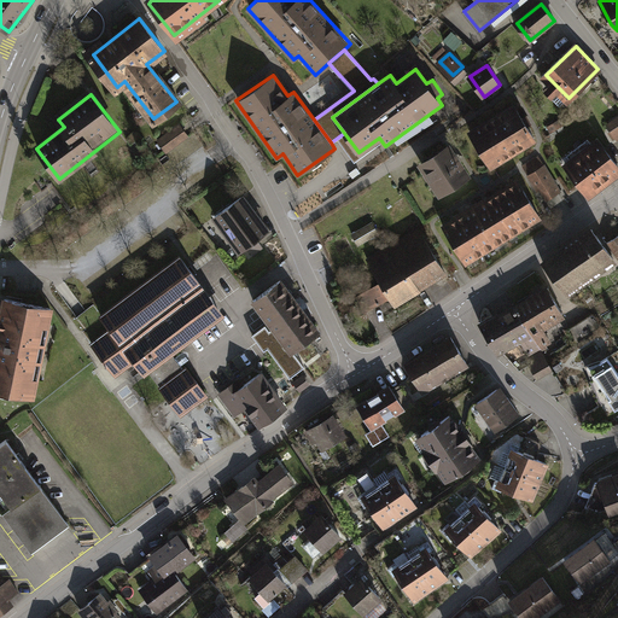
[(517,106),(474,132),(494,163),(535,138),(517,106)]
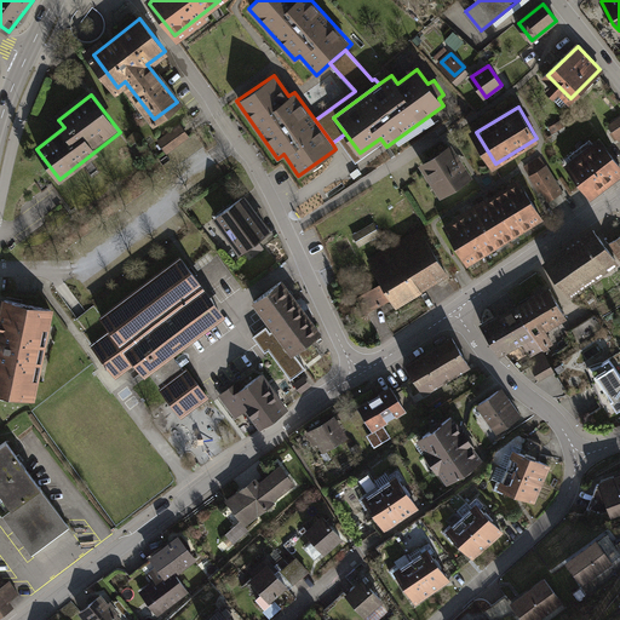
[(168,153),(191,136),(184,125),(161,142),(168,153)]
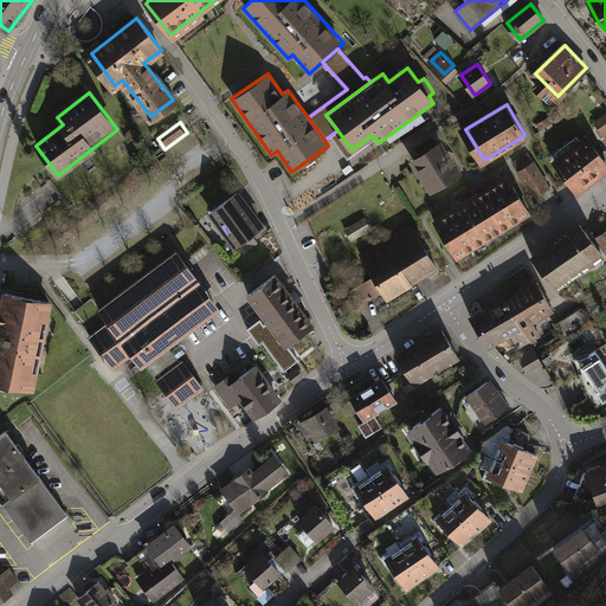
[(605,161),(588,139),(558,161),(580,189),(605,168),(605,161)]
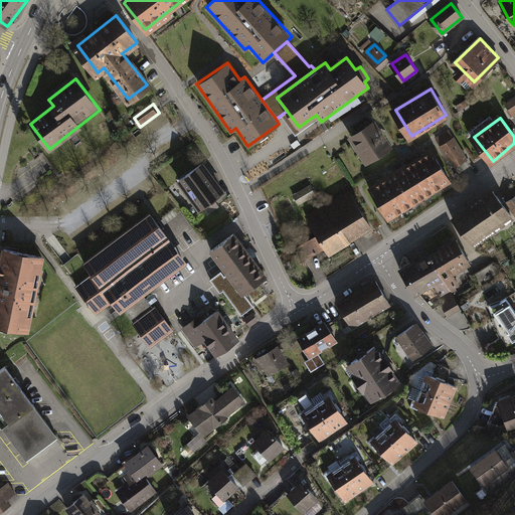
[(375,121),(352,136),(368,160),(390,146),(375,121)]
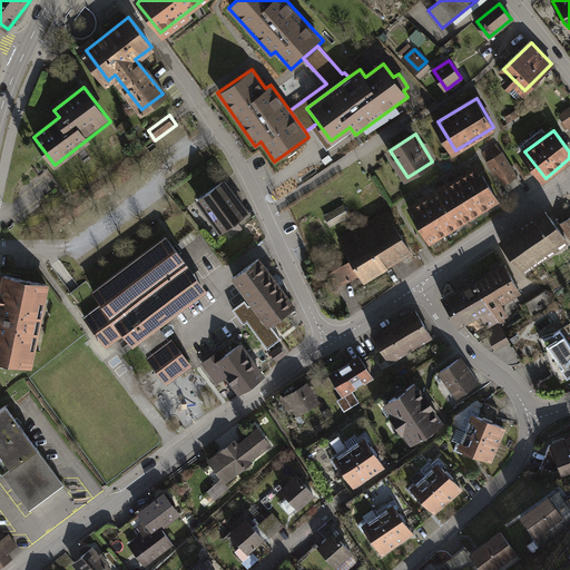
[(517,175),(497,145),(482,154),(494,173),(500,168),(508,182),(517,175)]
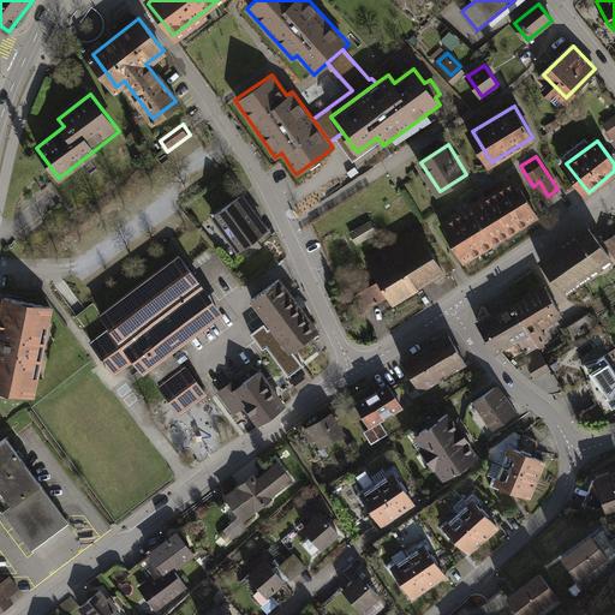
[(445,225),(464,262),(539,221),(520,184),(445,225)]
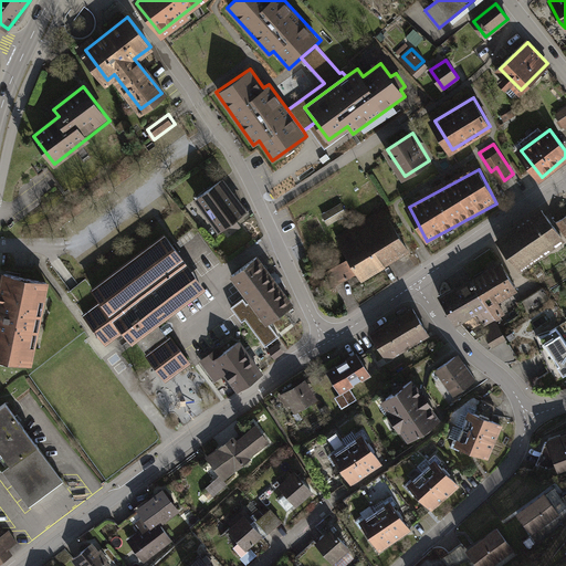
[(220,180),(197,198),(220,230),(226,226),(231,233),(240,227),(234,219),(244,212),(220,180)]
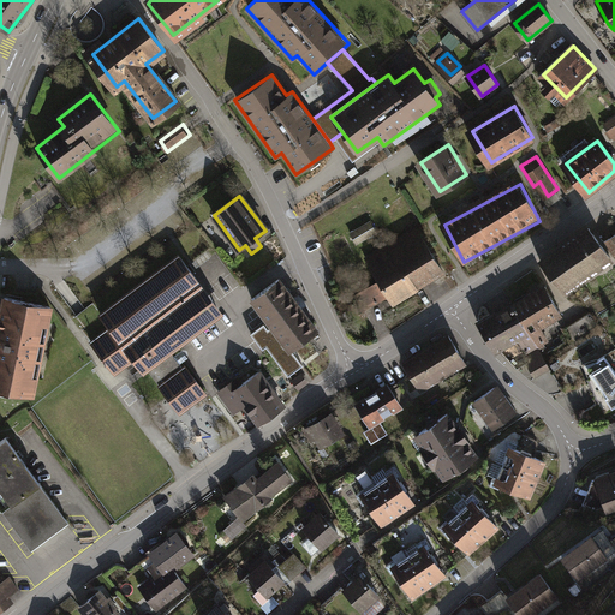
[(589,228),(542,262),(563,292),(610,258),(589,228)]
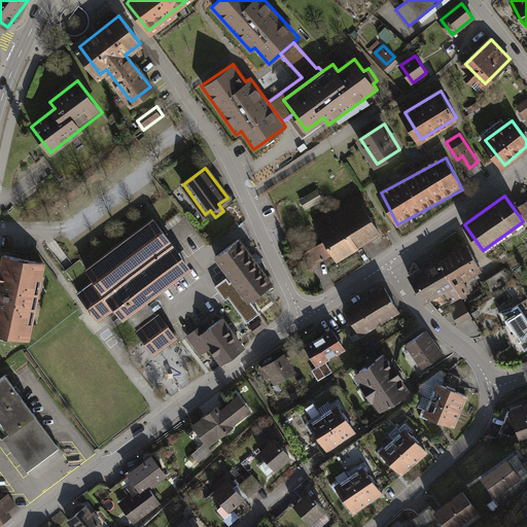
[(325,241),(309,251),(317,266),(334,255),(339,264),(384,237),(360,198),(315,223),(325,241)]
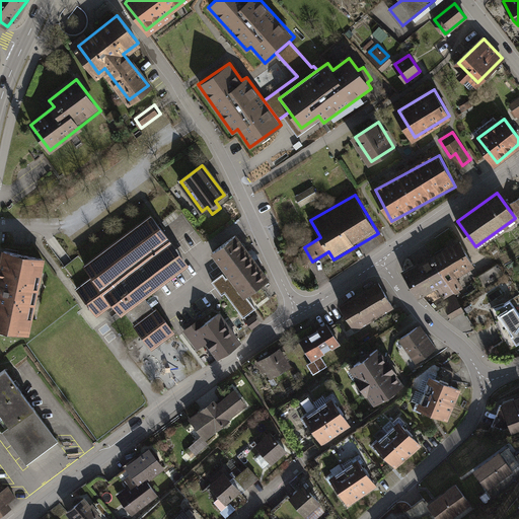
[(518,197),(510,204),(518,217),(518,197)]
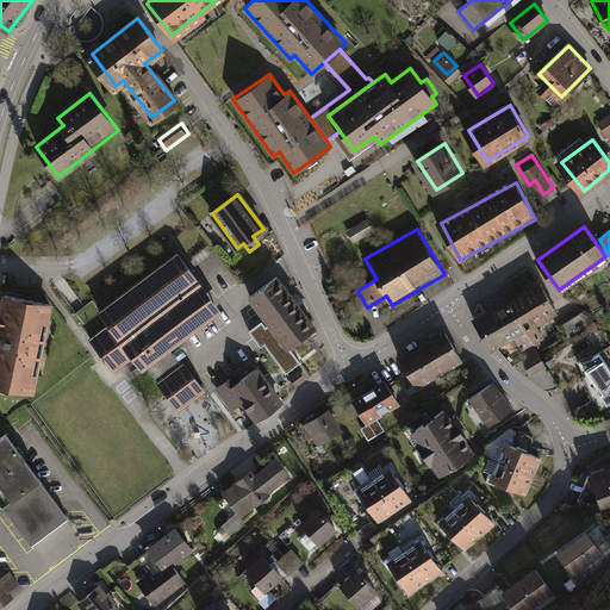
[(145,366),(178,409),(204,390),(185,363),(182,365),(178,360),(180,359),(175,353),(173,354),(169,348),(201,323),(190,306),(207,292),(179,254),(100,312),(110,325),(91,340),(113,371),(132,356),(142,369),(145,366)]
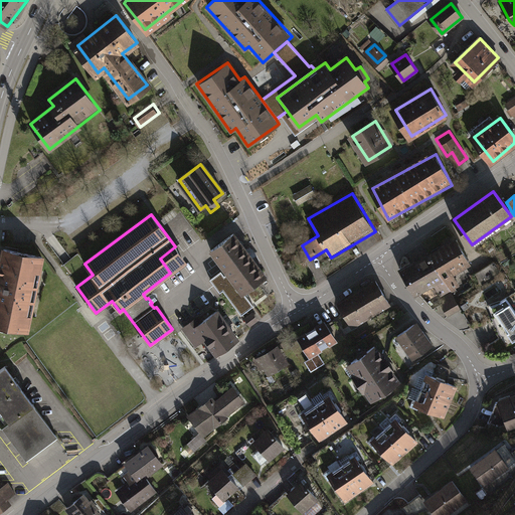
[(233,233),(211,250),(228,273),(224,276),(220,271),(209,279),(219,292),(222,290),(241,315),(253,306),(243,293),(266,277),(233,233)]
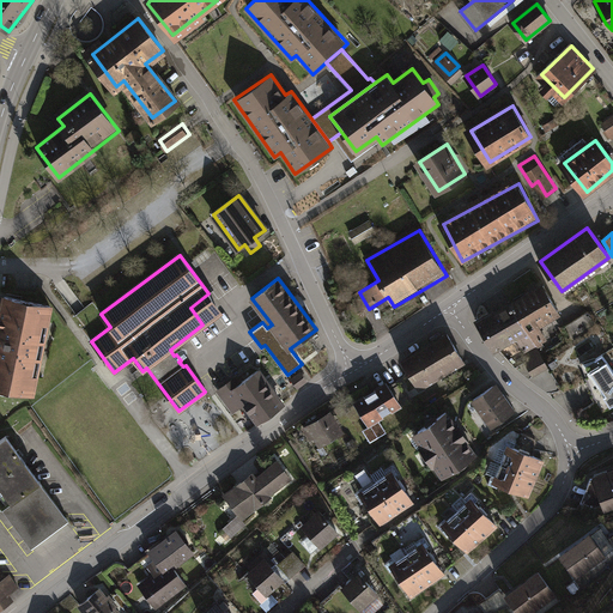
[(511,304),(535,345),(546,339),(538,323),(559,311),(544,285),(511,304)]
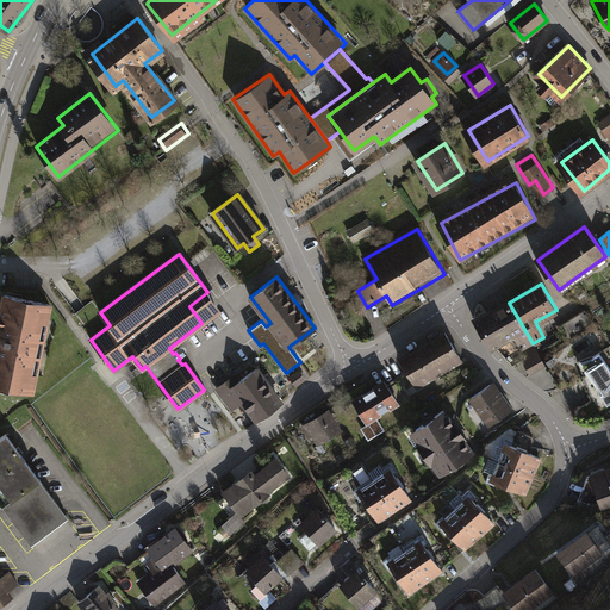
[(221,310),(207,292),(190,306),(201,323),(221,310)]
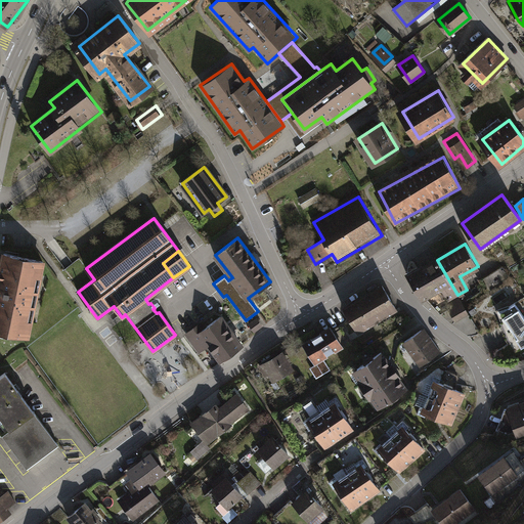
[(1,256),(0,262),(0,333),(29,339),(43,264),(1,256)]
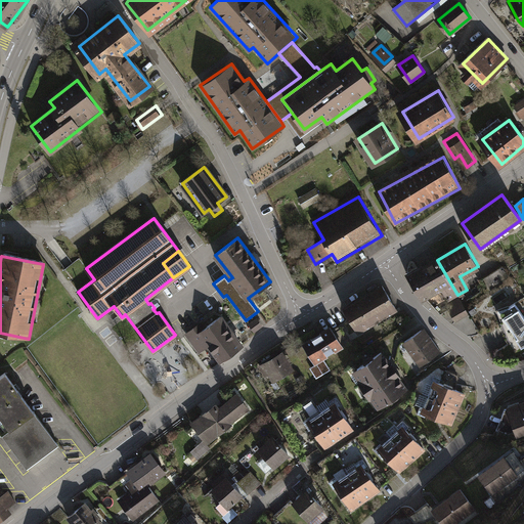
[(459,297),(457,295),(437,260),(408,277),(421,299),(441,288),(449,302),(459,297)]
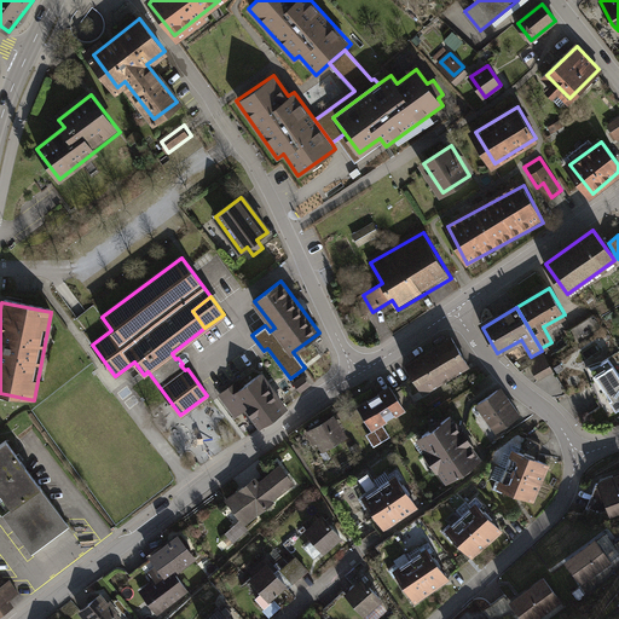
[(451,337),(406,365),(421,391),(467,364),(451,337)]
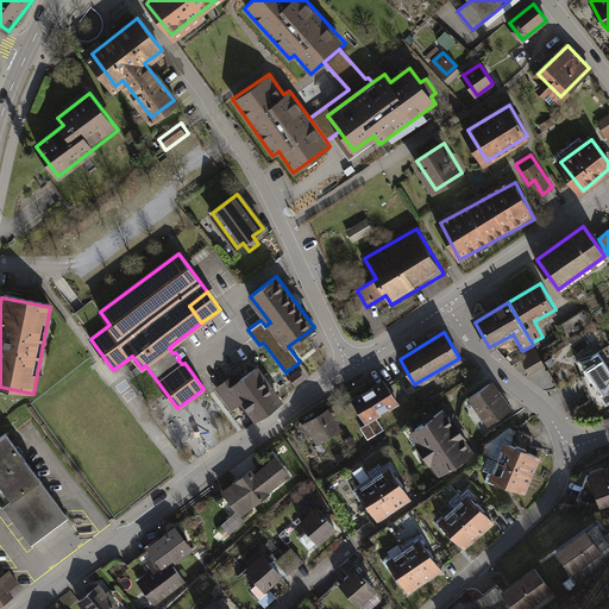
[(608,368),(600,352),(583,363),(602,393),(600,394),(607,405),(608,402),(608,368)]
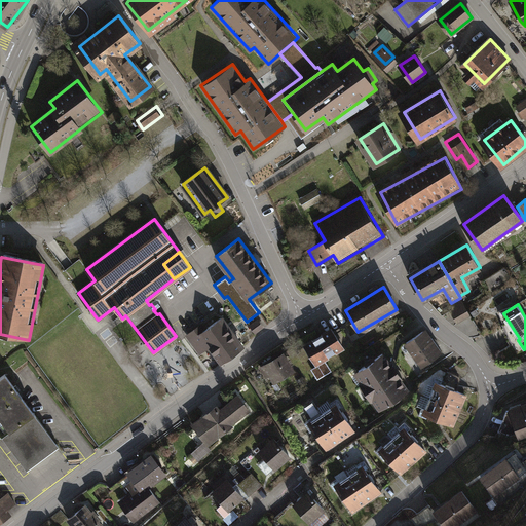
[(197,326),(187,333),(197,347),(203,343),(207,347),(210,345),(222,363),(242,348),(221,317),(202,332),(197,326)]
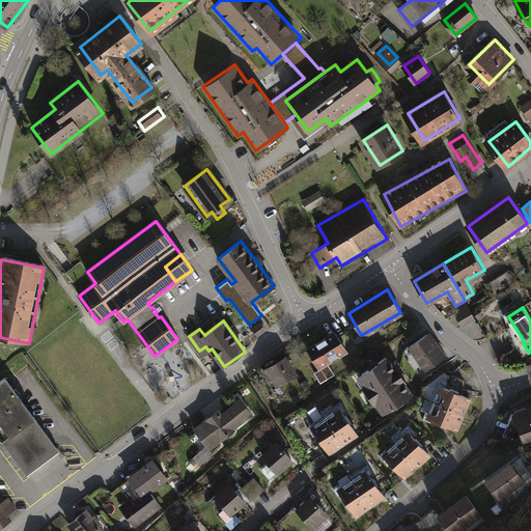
[(263,331),(258,325),(252,329),(257,336),(263,331)]
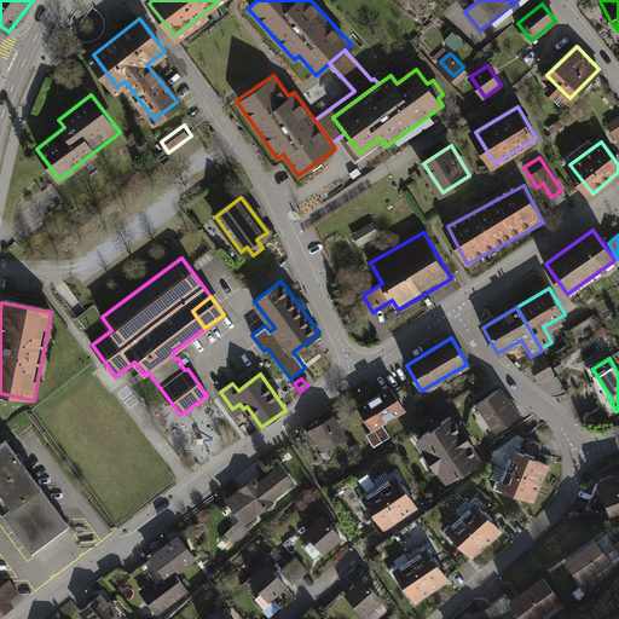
[(391,387),(358,406),(371,428),(404,409),(391,387)]
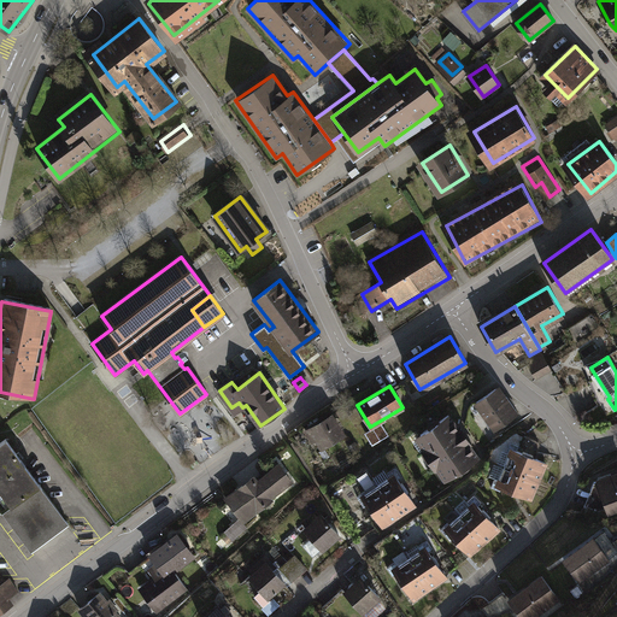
[(516,415),(498,388),(476,404),(494,429),(516,415)]
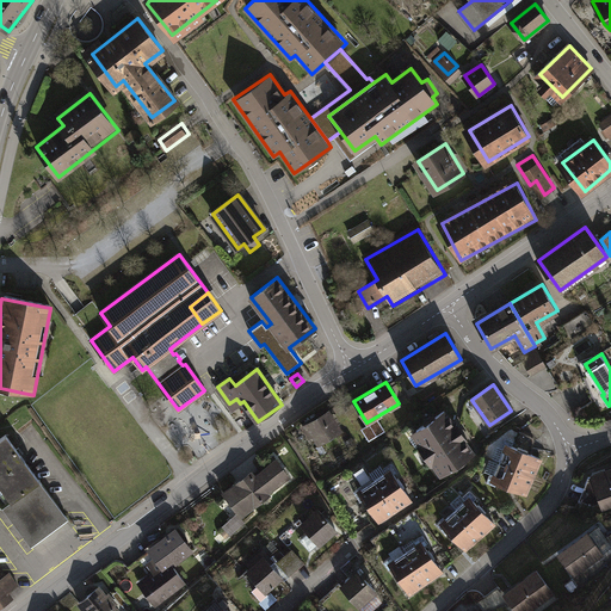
[(456,426),(445,411),(413,433),(442,475),(474,454),(463,437),(456,443),(449,431),(456,426)]
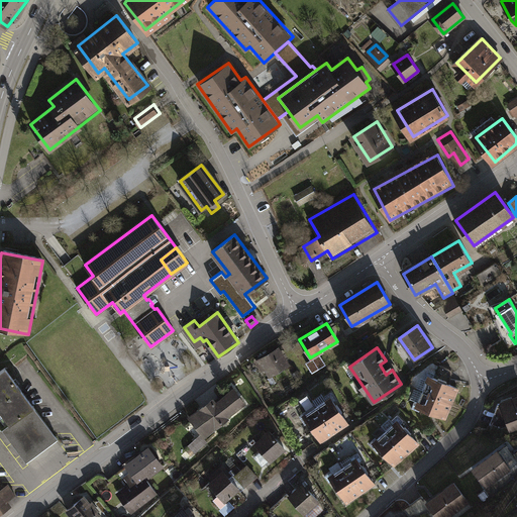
[(278,348),(256,362),(262,369),(265,367),(270,375),(288,364),(278,348)]
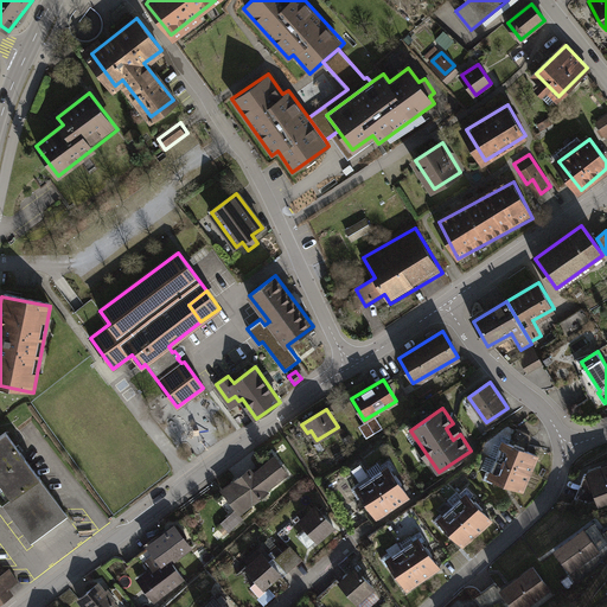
[(383,428),(376,416),(359,426),(366,438),(383,428)]
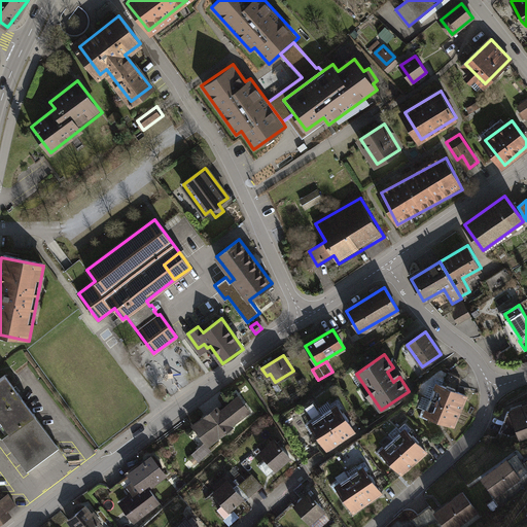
[(0,424),(3,422),(10,431),(34,414),(5,375),(0,378),(0,424)]
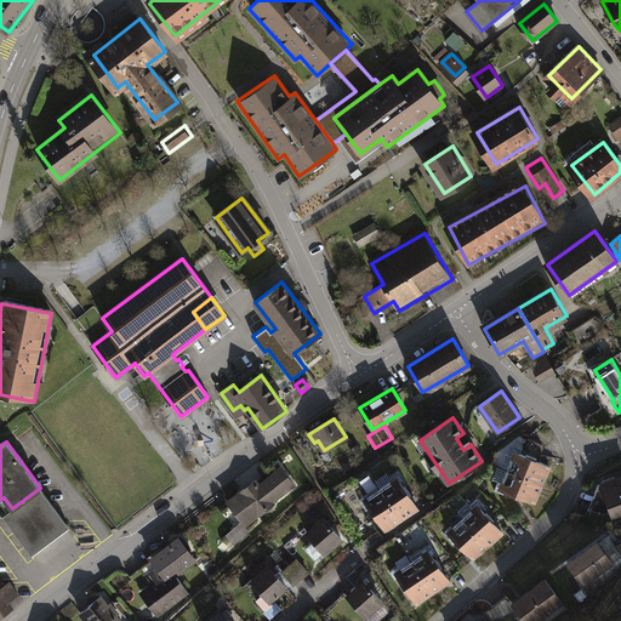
[(552,467),(517,453),(501,490),(536,505),(552,467)]
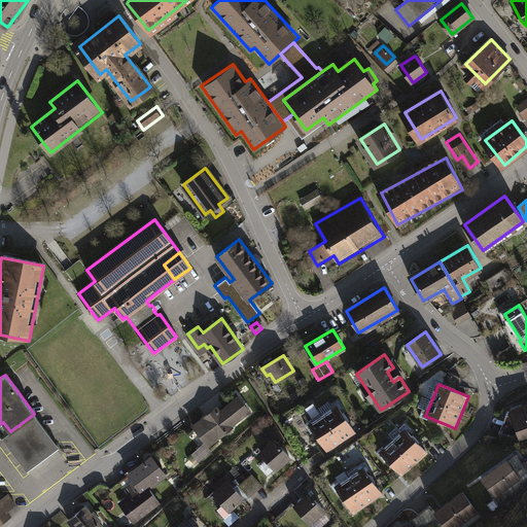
[(216,408),(194,425),(203,437),(204,435),(210,444),(227,430),(226,428),(249,411),(238,397),(220,412),(216,408)]
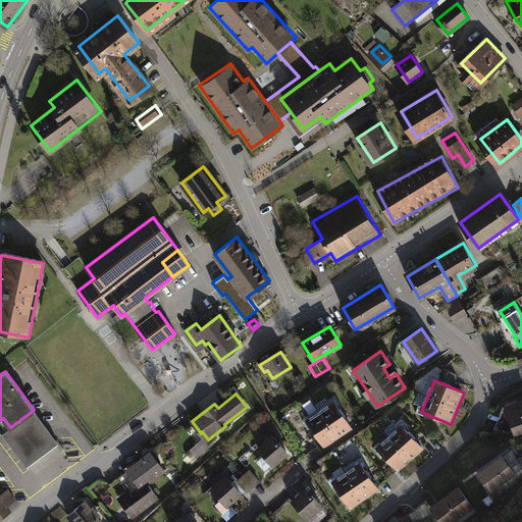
[(335,404),(307,422),(323,448),(352,428),(335,404)]
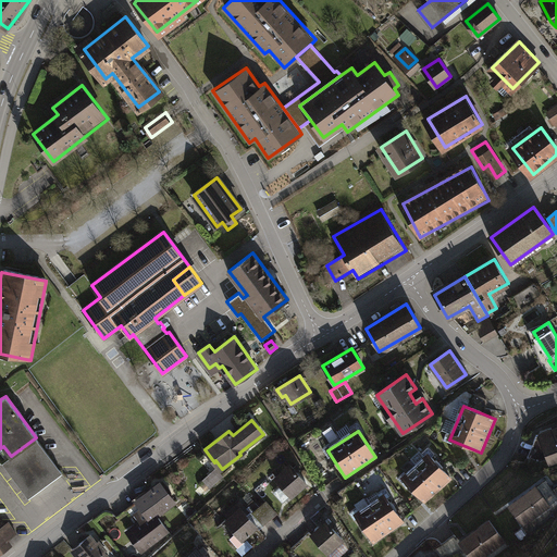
[(2,462),(28,498),(62,473),(36,437),(11,456),(2,462)]
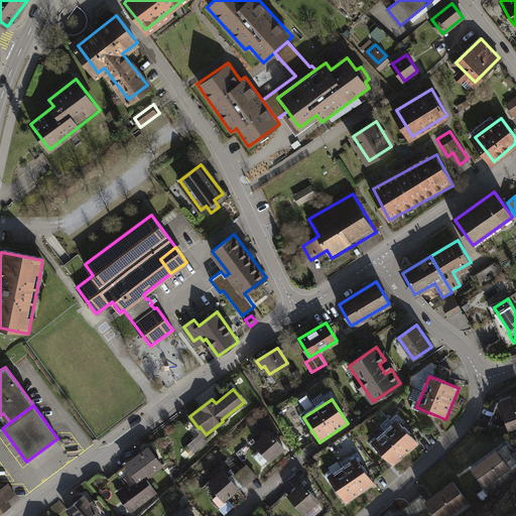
[(418,443),(398,421),(373,444),(393,467),(418,443)]
